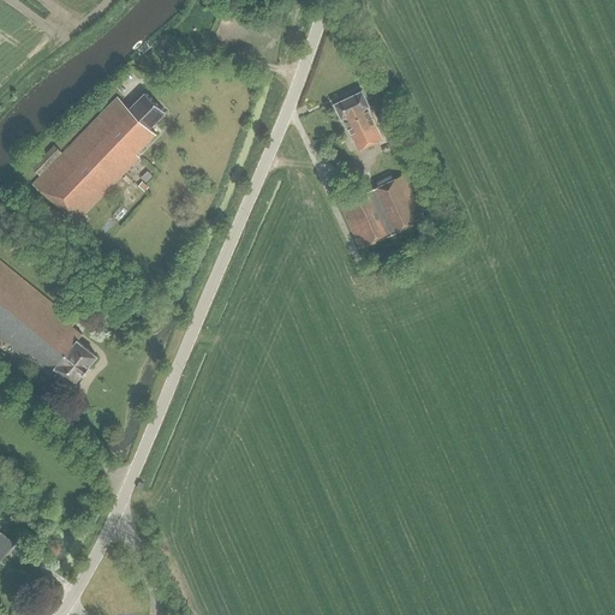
[(362,91),(348,99),(370,145),(382,139),(366,107),(369,107),(362,91)]
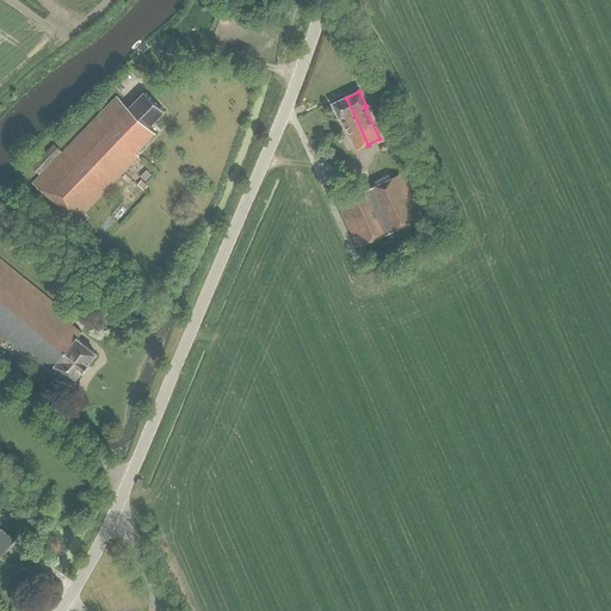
[(148,128),(164,111),(144,92),(128,109),(117,97),(32,184),(76,221),(139,156),(135,154),(154,134),(148,128)]
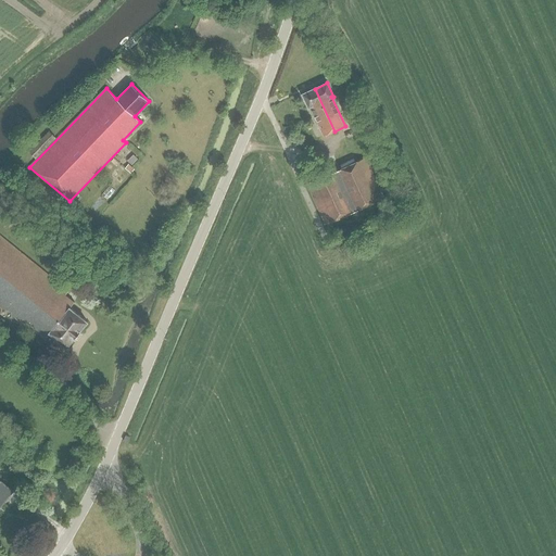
[(315,89),(302,95),(308,108),(311,108),(325,137),(335,131),(315,89)]
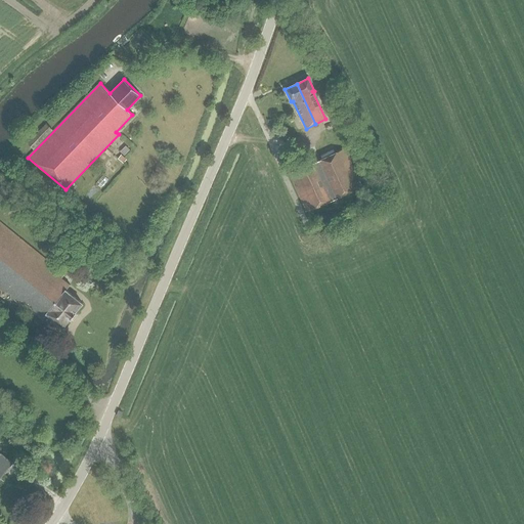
[(47,123),(29,142),(35,148),(53,129),(47,123)]
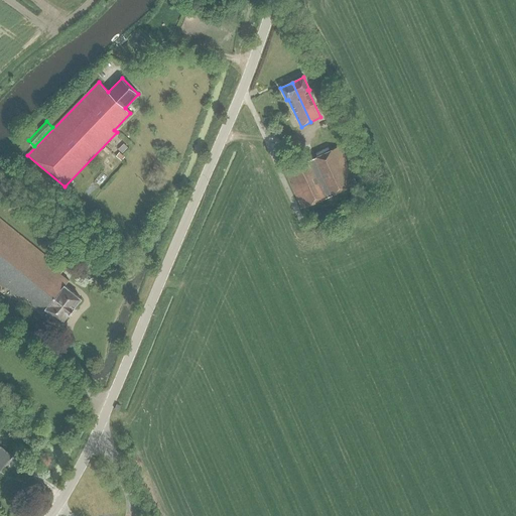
[(284,170),(302,209),(356,183),(339,146),(284,170)]
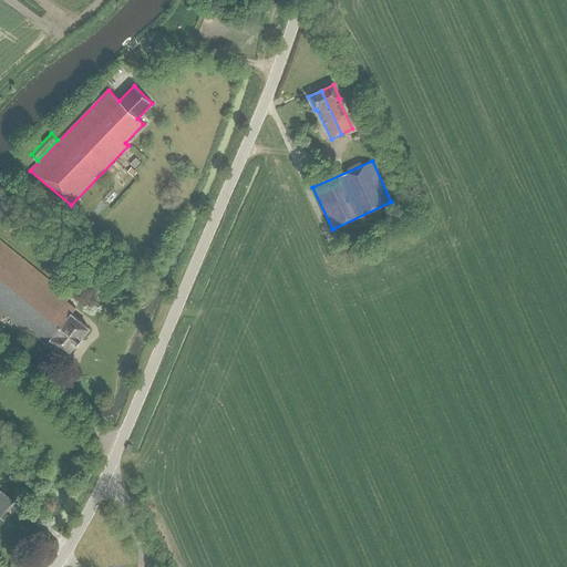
[(131,168),(127,172),(134,177),(137,173),(131,168)]
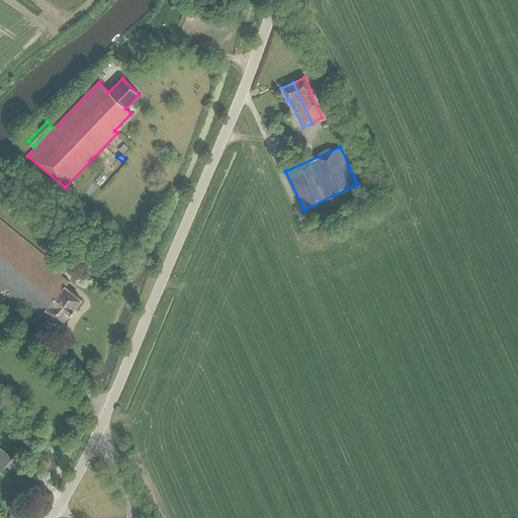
[(0,284),(19,300),(22,297),(44,315),(47,311),(63,323),(69,315),(70,315),(75,310),(74,309),(81,300),(65,287),(69,282),(61,275),(63,272),(0,220),(0,284)]
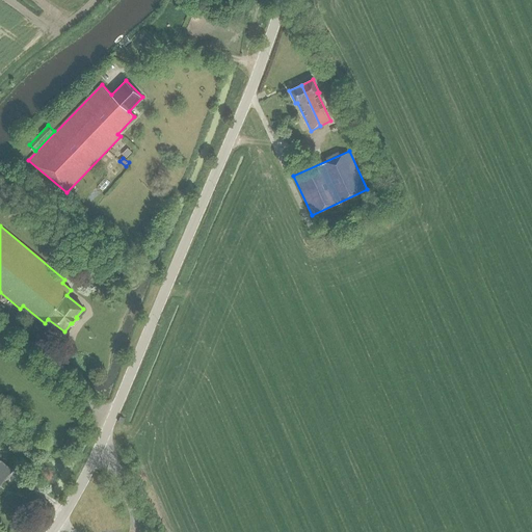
[(0,484),(12,470),(0,459),(0,484)]
